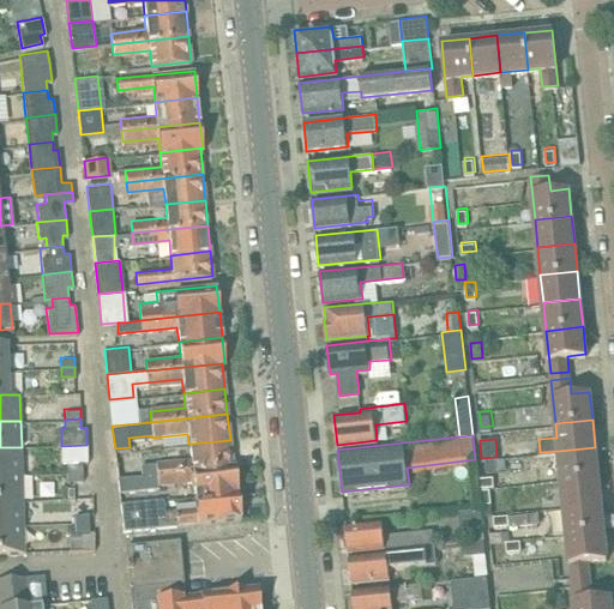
[(230,440),(188,444),(190,459),(155,463),(156,471),(233,464),(230,440)]
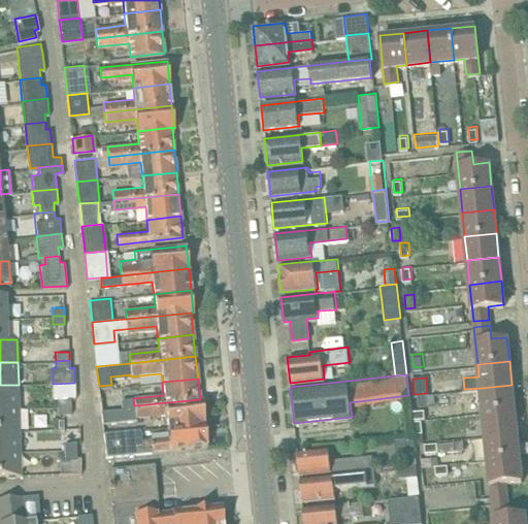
[(75,397),(74,383),(53,384),(53,397),(56,397),(56,405),(70,405),(70,397),(75,397)]
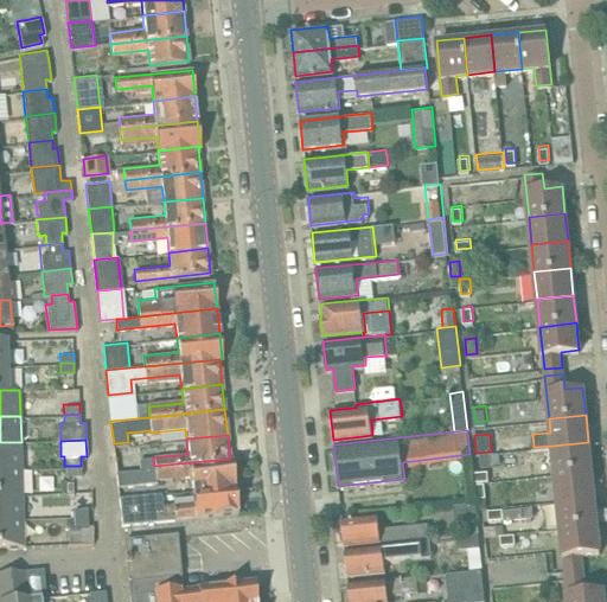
[(21,442),(0,442),(0,467),(21,467),(21,442)]
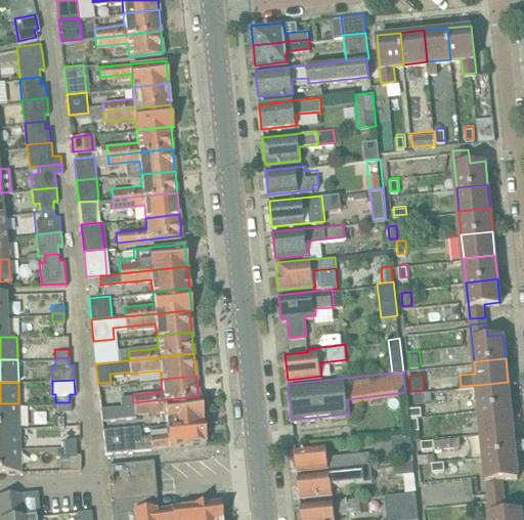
[(508,382),(477,385),(479,408),(510,405),(508,382)]
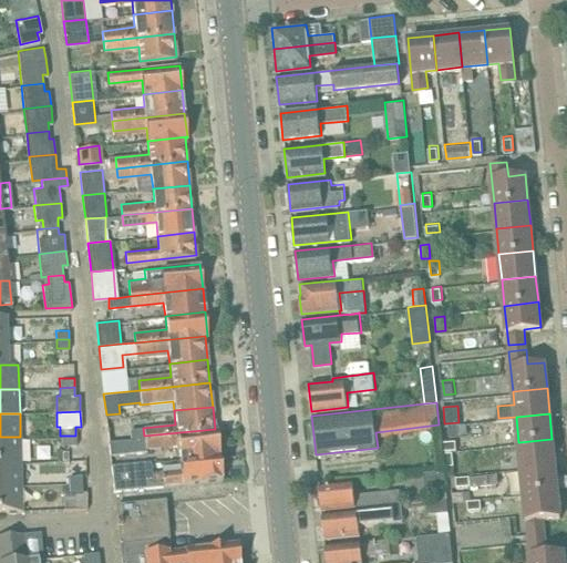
[(215,429),(144,436),(109,440),(110,453),(146,450),(146,448),(177,444),(179,458),(219,453),(217,429),(215,429)]
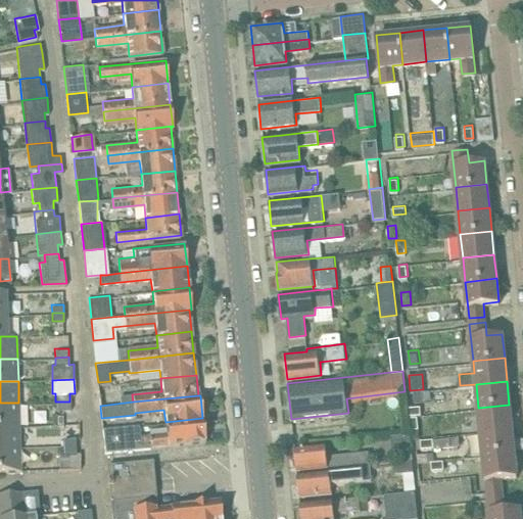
[(69,402),(55,402),(56,409),(51,409),(51,423),(79,423),(79,409),(70,409),(69,402)]
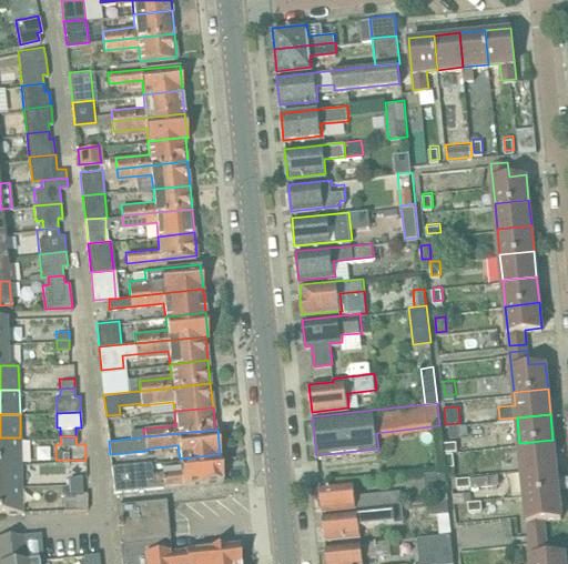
[(0,461),(21,461),(20,437),(0,437),(0,461)]
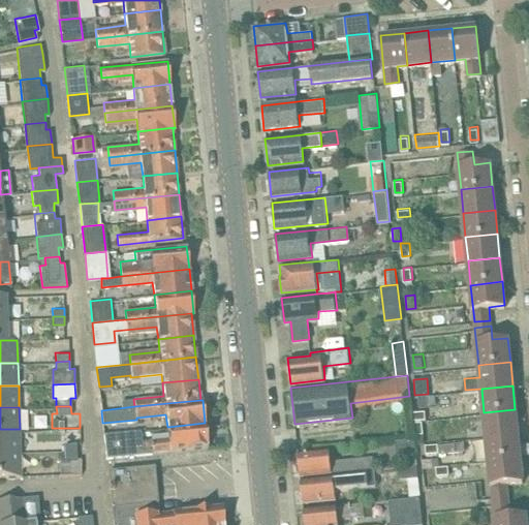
[(413,409),(413,418),(427,417),(426,408),(413,409)]
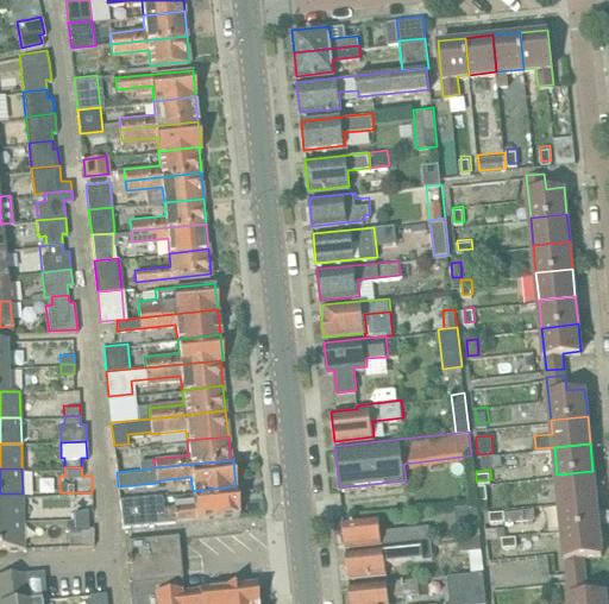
[(596,498),(592,471),(557,474),(559,502),(596,498)]
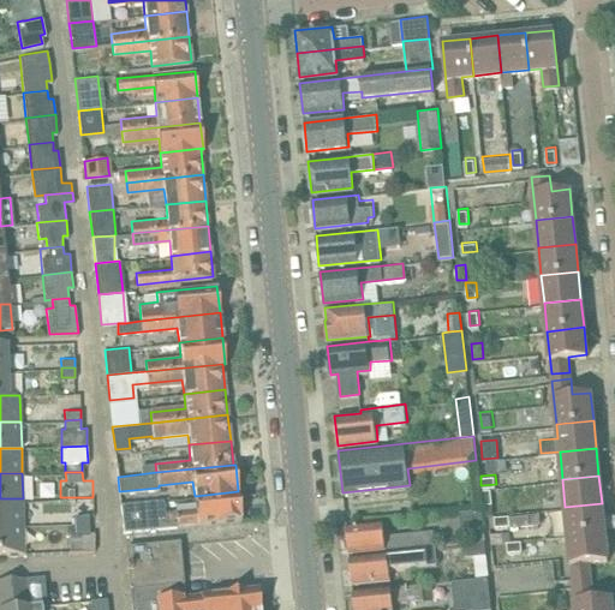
[(483,502),(493,501),(491,486),(482,488),(483,502)]
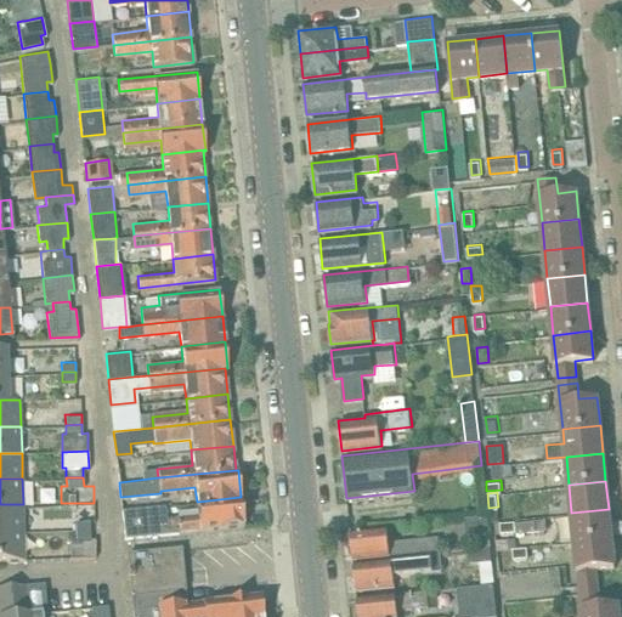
[(241,497),(197,502),(198,515),(167,519),(165,504),(122,508),(124,536),(244,522),(241,497)]
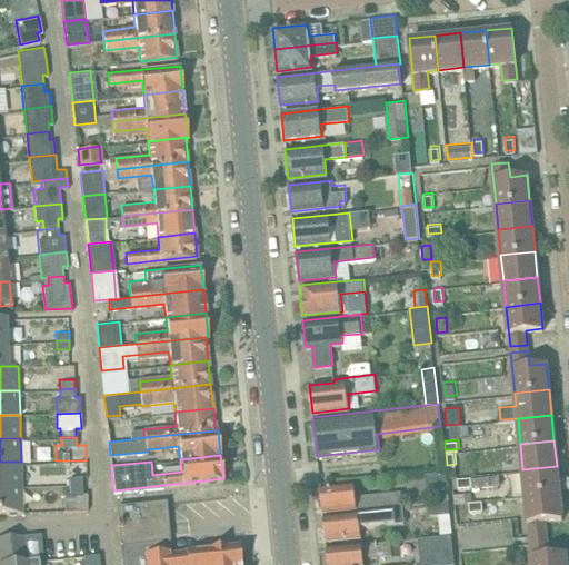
[(0,486),(21,486),(21,462),(0,462),(0,486)]
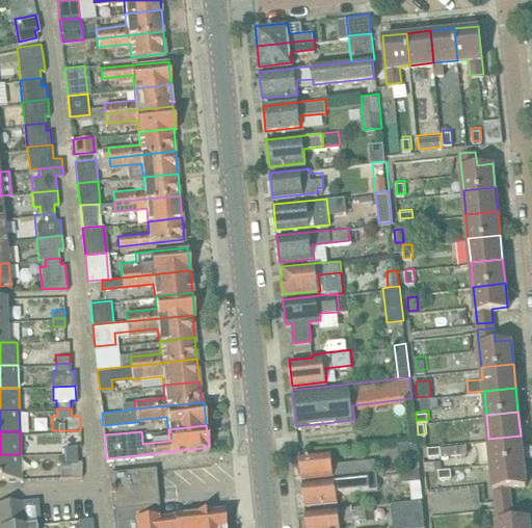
[(523,459),(521,436),(488,439),(491,463),(523,459)]
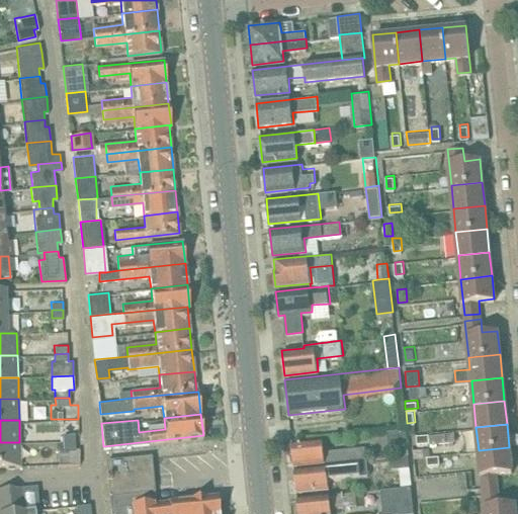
[(63,441),(74,441),(74,432),(63,433),(63,441)]
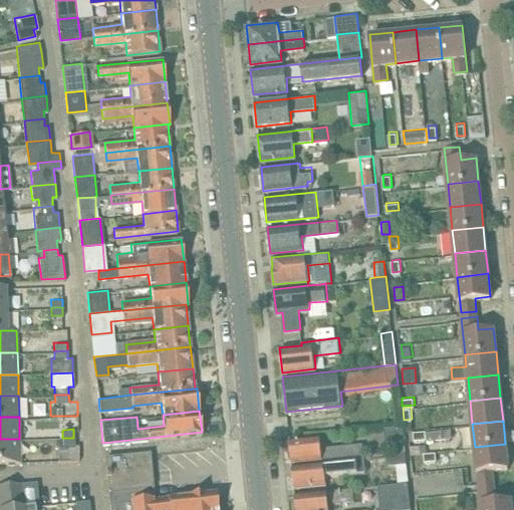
[(450,429),(425,431),(425,439),(451,437),(450,429)]
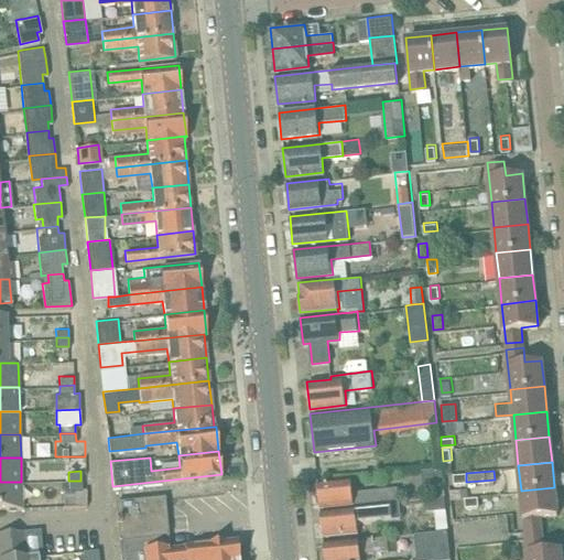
[(430,495),(444,494),(442,472),(427,473),(430,495)]
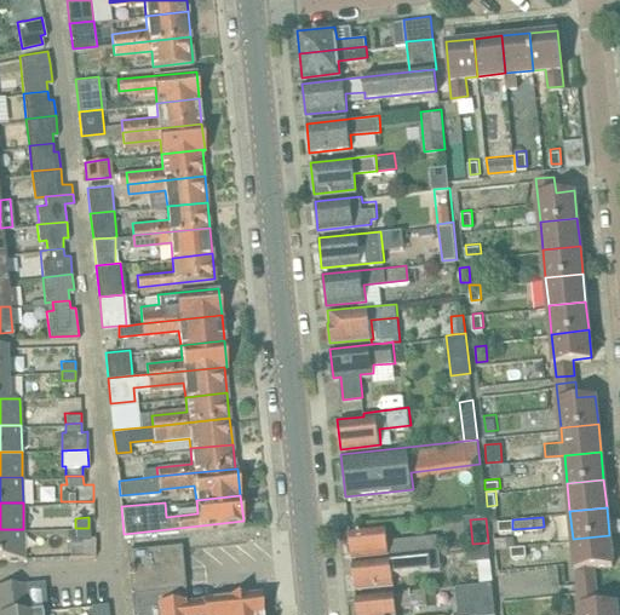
[(497,521),(498,530),(512,529),(512,519),(497,521)]
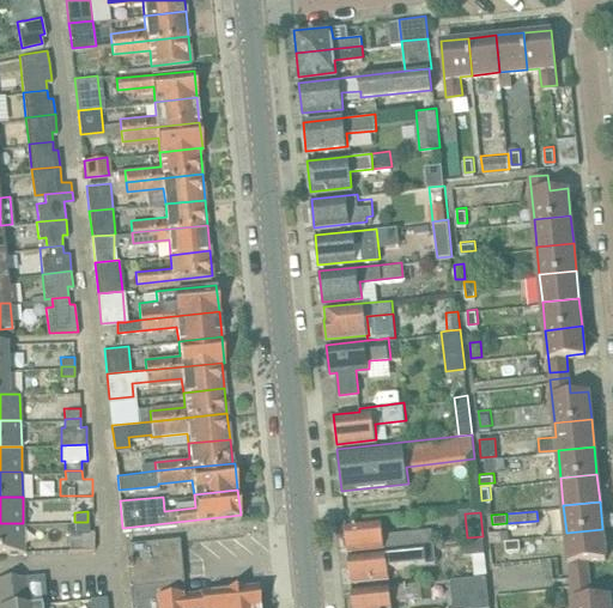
[(345,524),(347,549),(435,541),(434,528),(384,533),(383,521),(345,524)]
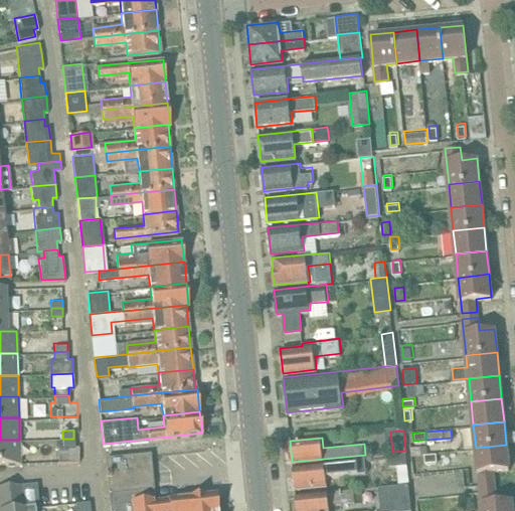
[(73,439),(62,439),(57,439),(58,461),(78,460),(78,445),(74,445),(73,439)]
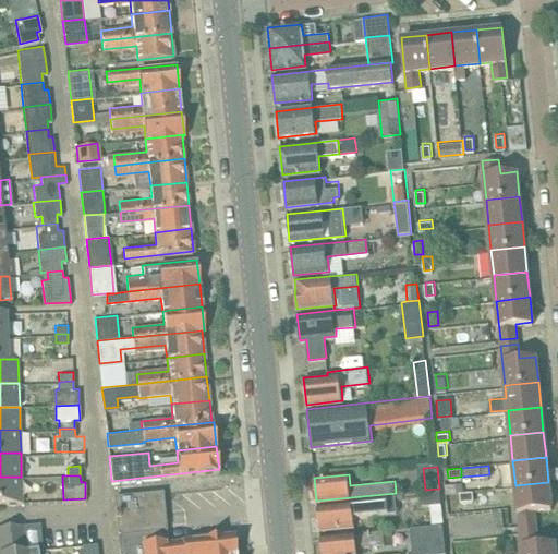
[(0,501),(22,501),(21,477),(0,477),(0,501)]
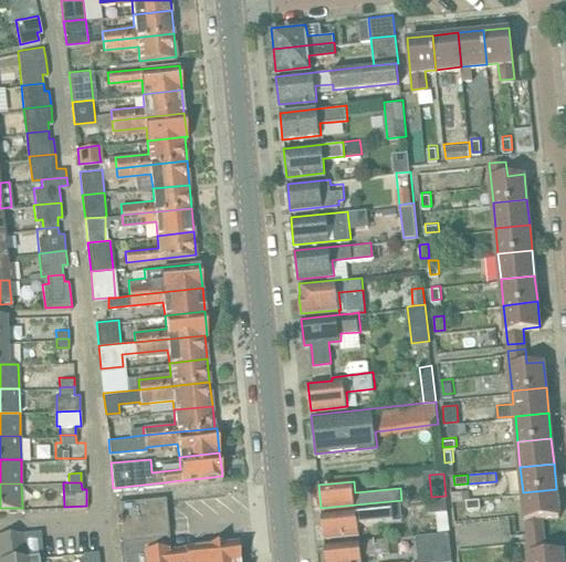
[(559,514),(556,489),(523,492),(526,532),(544,531),(542,517),(559,514)]
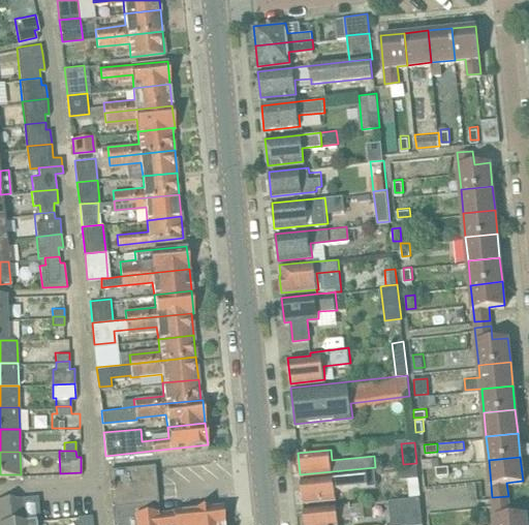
[(432,461),(421,462),(422,469),(433,468),(432,461)]
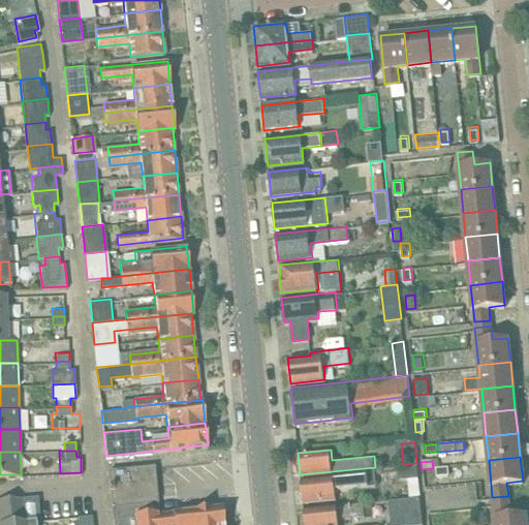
[(416,463),(403,464),(398,465),(399,483),(418,481),(416,463)]
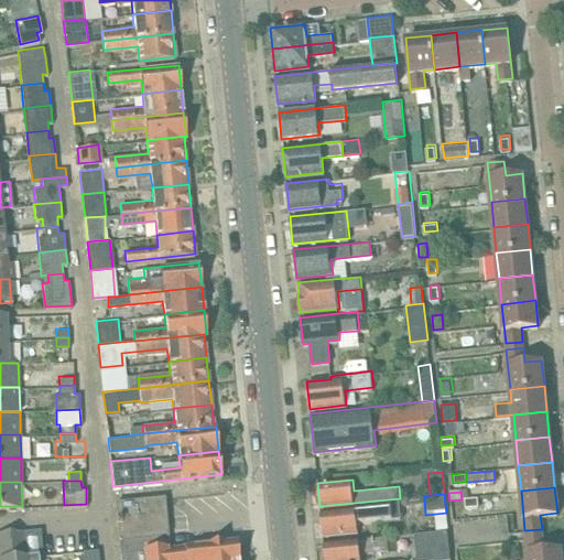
[(465,496),(465,505),(479,504),(478,495),(465,496)]
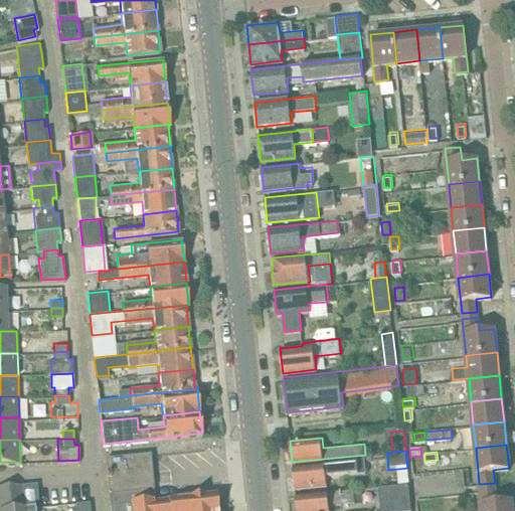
[(111,510),(217,510),(216,492),(154,498),(150,453),(106,457),(111,510)]
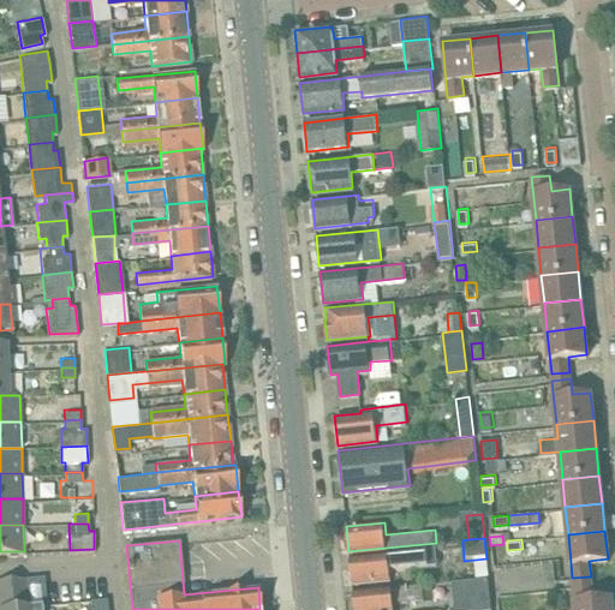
[(390,567),(439,562),(436,548),(350,556),(352,582),(392,579),(390,567)]
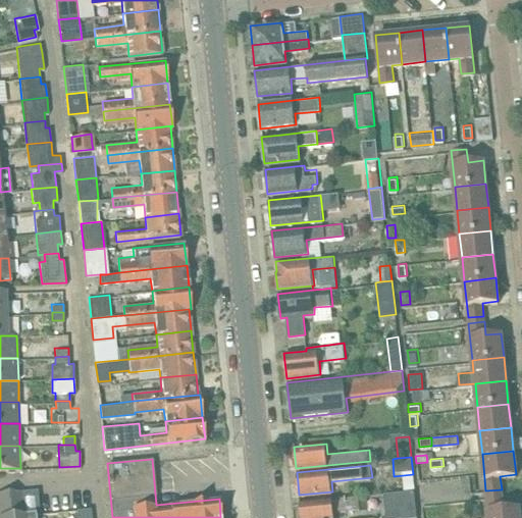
[(404,488),(401,489),(404,517),(417,515),(414,487),(404,488)]
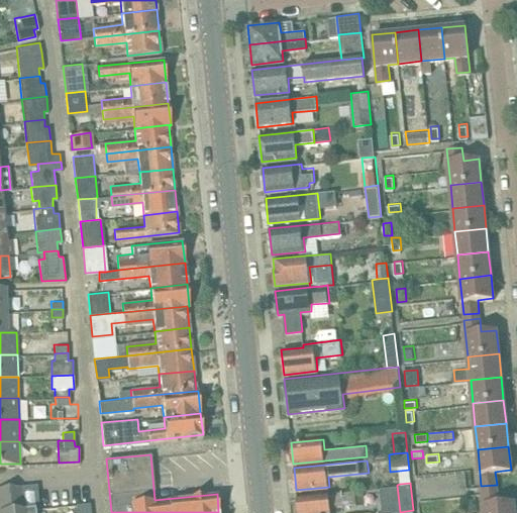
[(0,487),(0,498),(21,497),(20,489),(19,485),(0,487)]
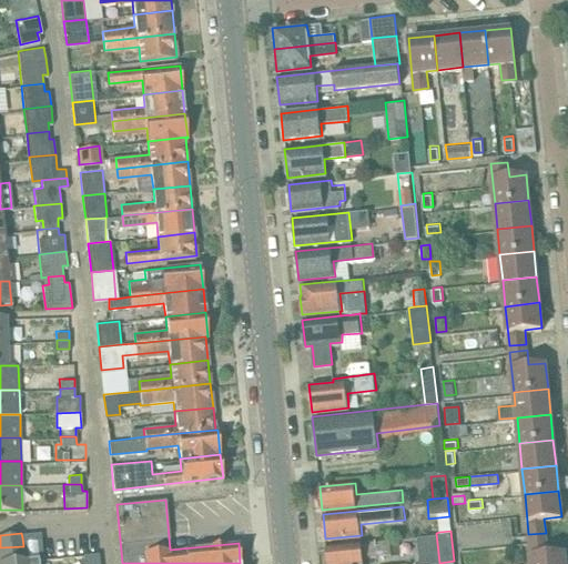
[(325,545),(327,563),(364,563),(363,556),(393,553),(391,539),(325,545)]
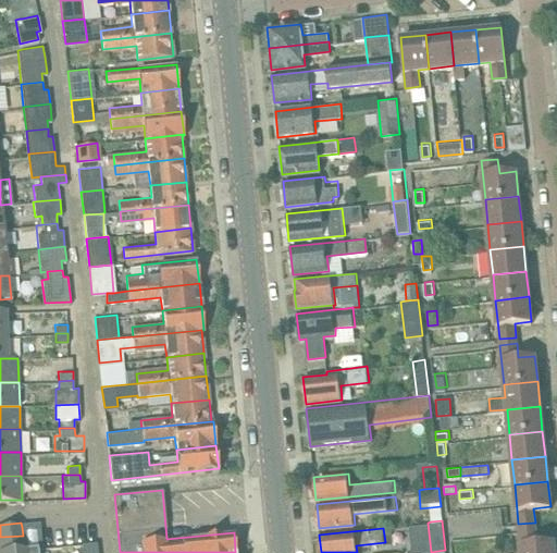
[(520,552),(555,552),(554,541),(537,542),(535,528),(518,530),(520,552)]
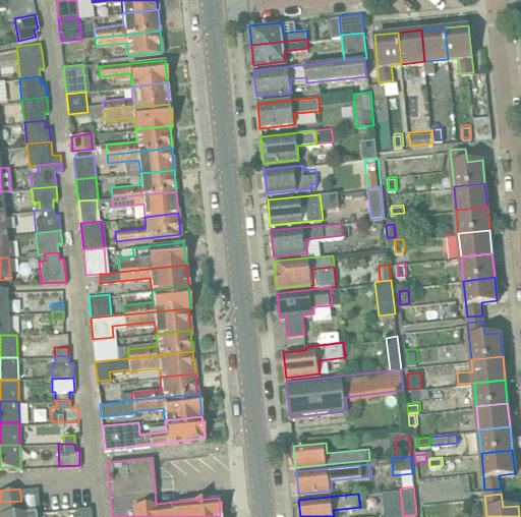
[(35,516),(34,499),(21,501),(0,502),(0,516),(35,516)]
